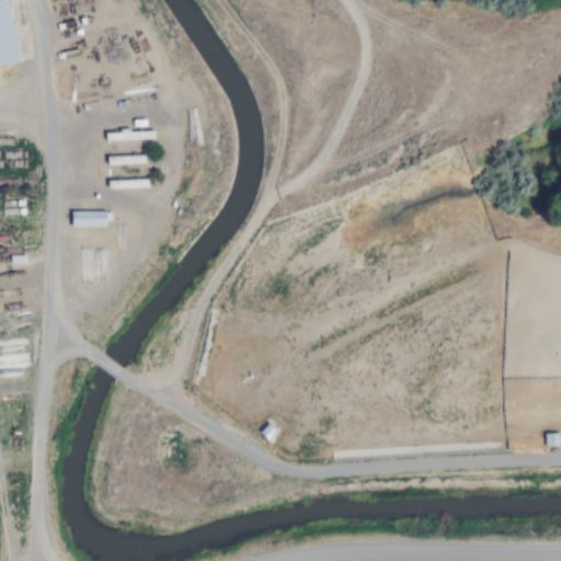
[(0,66),(20,63),(9,0),(0,1),(0,66)]
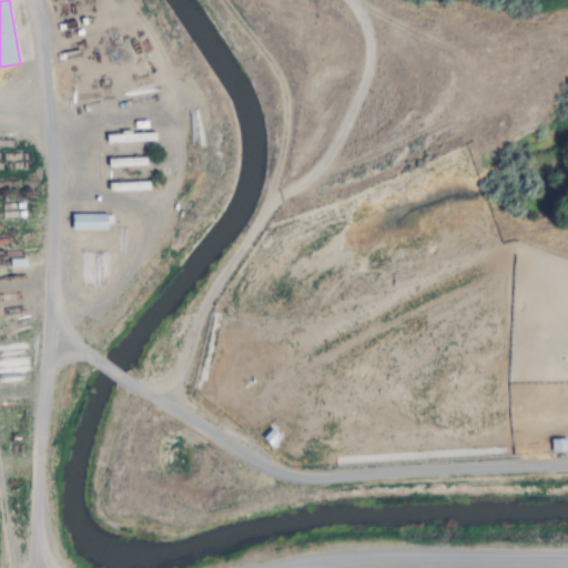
[(107,133),(107,142),(155,142),(155,133),(107,133)]
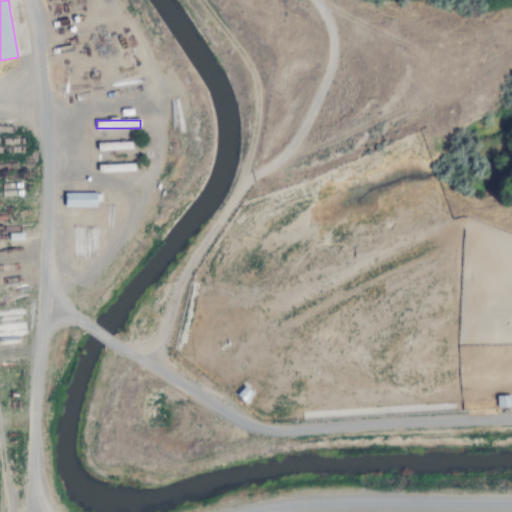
[(133,142),(97,142),(97,150),(133,151),(133,142)]
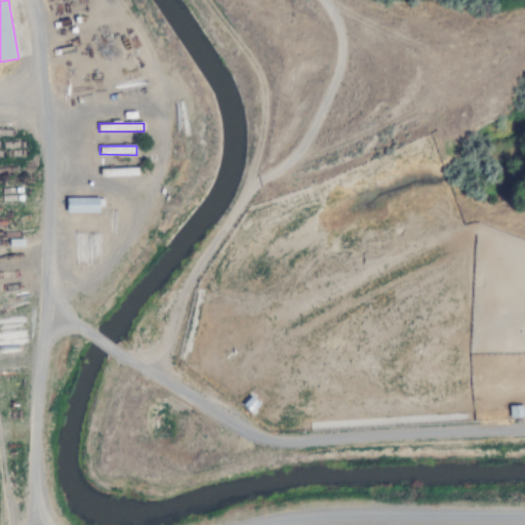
[(98,212),(98,197),(67,197),(67,212),(98,212)]
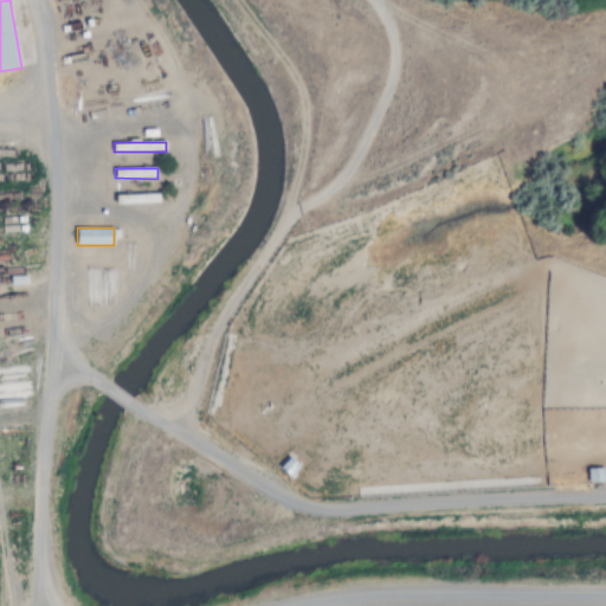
[(605,484),(605,469),(590,469),(590,484),(605,484)]
